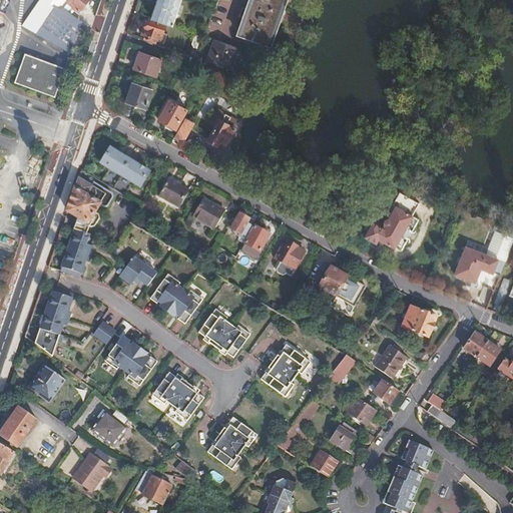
[(40,0),(23,25),(42,37),(64,9),(70,0),(40,0)]
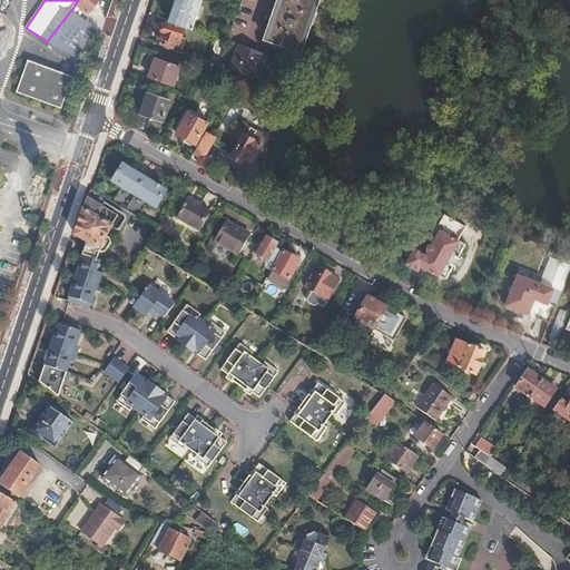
[(78,0),(71,10),(75,12),(80,6),(87,11),(96,0),(78,0)]
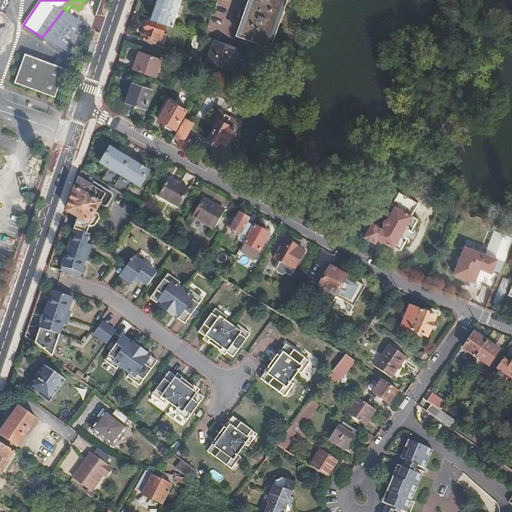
[(157,0),(151,18),(173,25),(182,0),(157,0)]
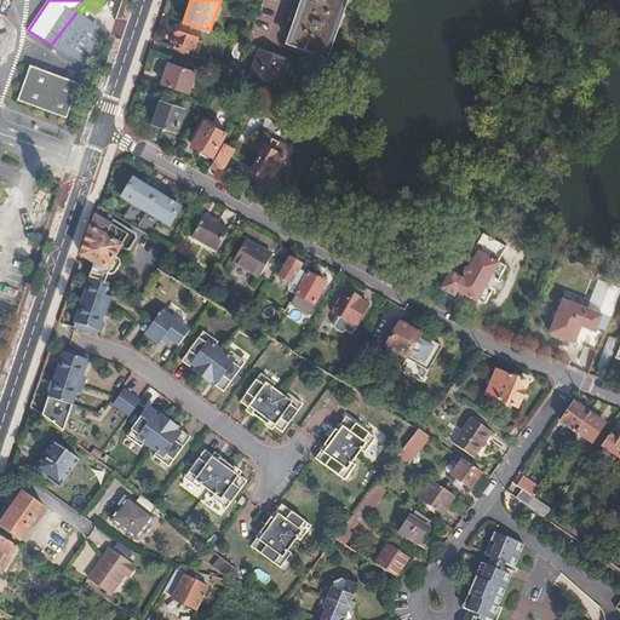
[(304,0),(291,42),(326,55),(329,46),(333,47),(349,1),(345,0),(304,0)]
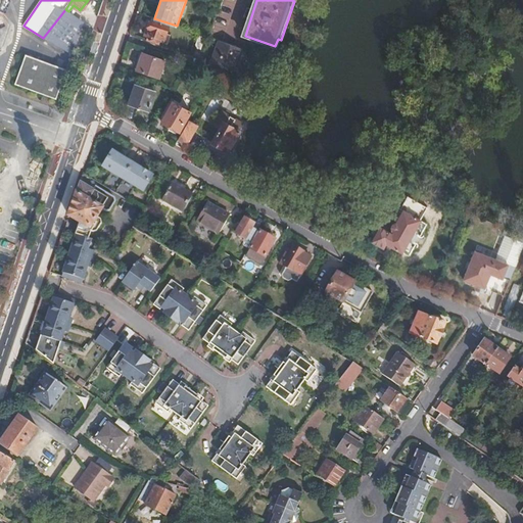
[(43,38),(63,49),(81,21),(68,11),(65,9),(43,38)]
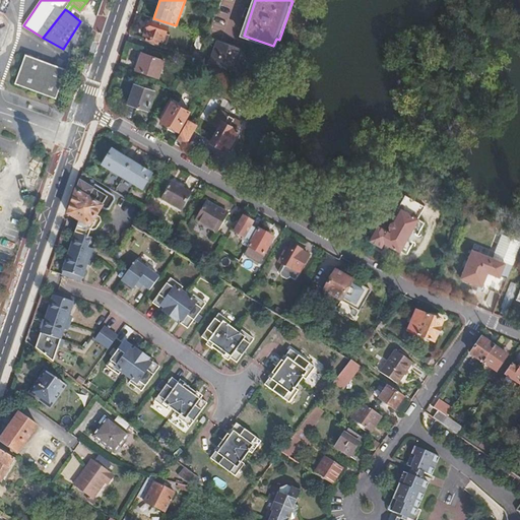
[(152,39),(151,43),(159,45),(160,42),(163,42),(169,26),(152,20),(149,30),(147,29),(145,37),(152,39)]
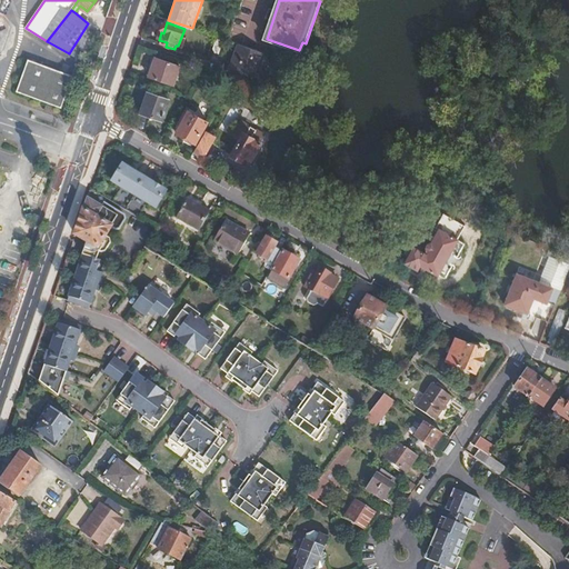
[(219,53),(225,39),(218,37),(212,51),(219,53)]
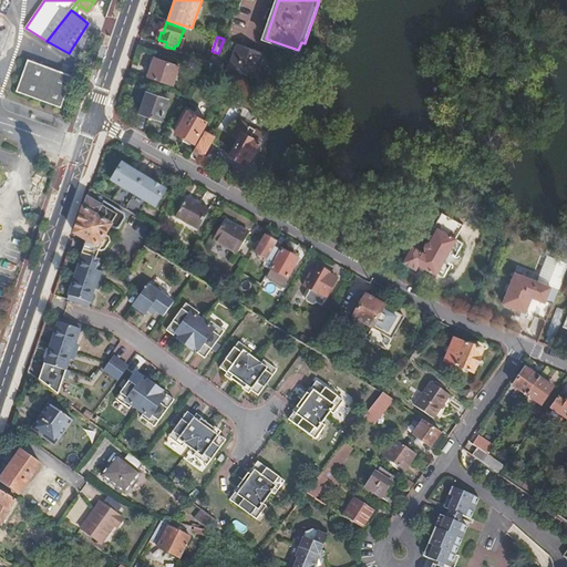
[(257,78),(266,53),(239,44),(230,69),(257,78)]
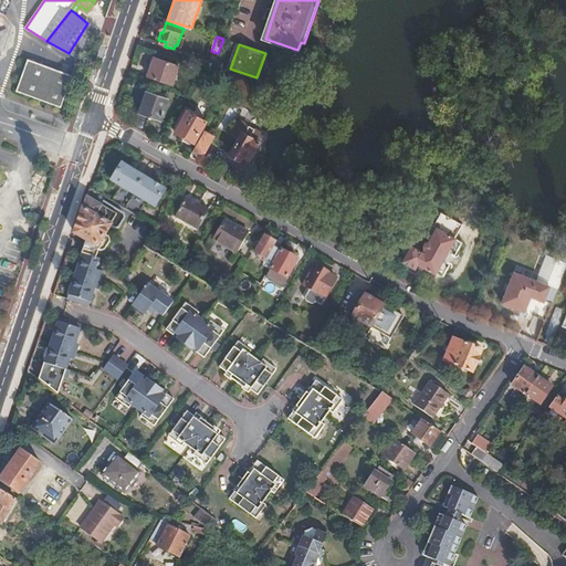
[(72,75),(28,58),(16,88),(60,106),(72,75)]
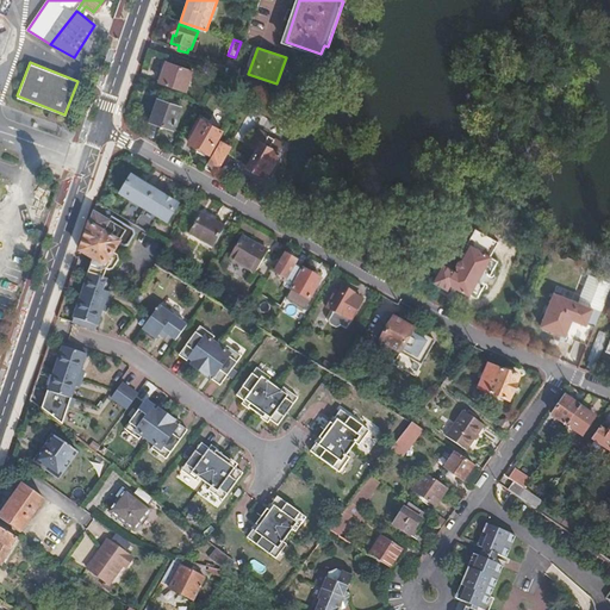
[(193,73),(167,63),(160,83),(186,92),(193,73)]
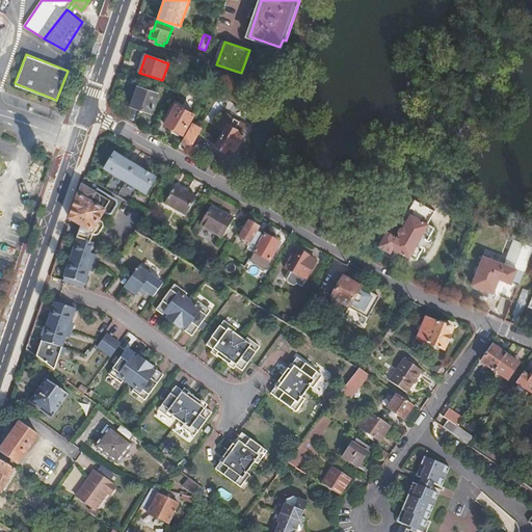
[(158,96),(138,88),(132,107),(152,113),(158,96)]
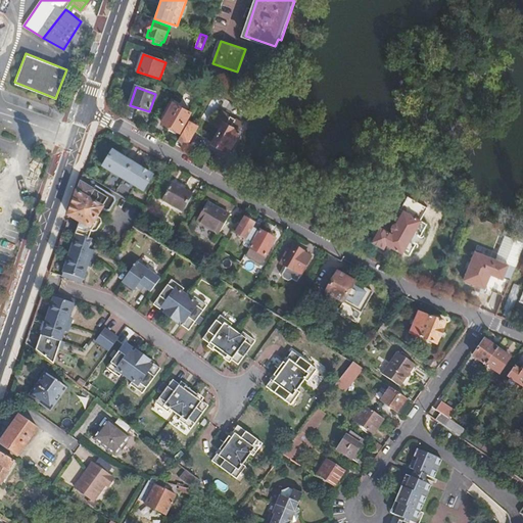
[(191,113),(171,102),(164,113),(167,114),(163,122),(180,132),(191,113)]
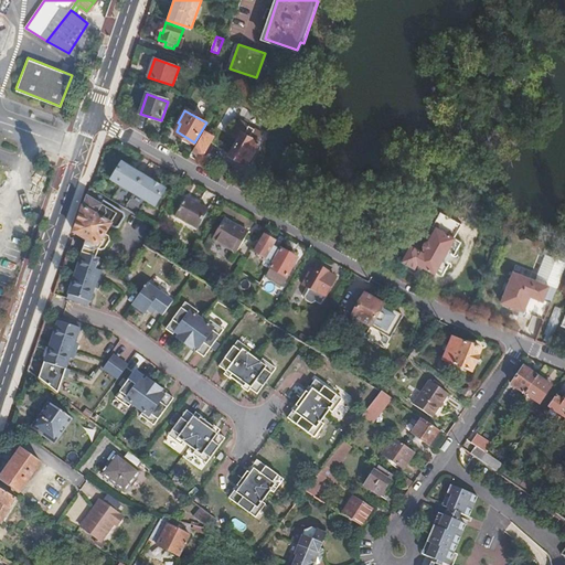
[(251,160),(260,144),(259,142),(264,135),(241,121),(235,131),(234,134),(236,137),(240,139),(231,155),(241,161),(242,160),(244,157),(251,160)]
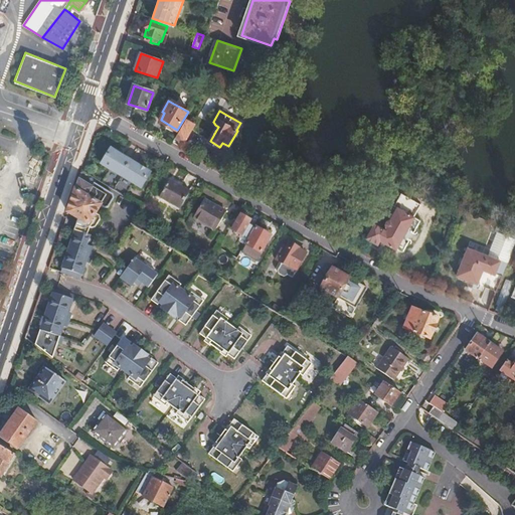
[(196,124),(188,119),(174,143),(182,147),(196,124)]
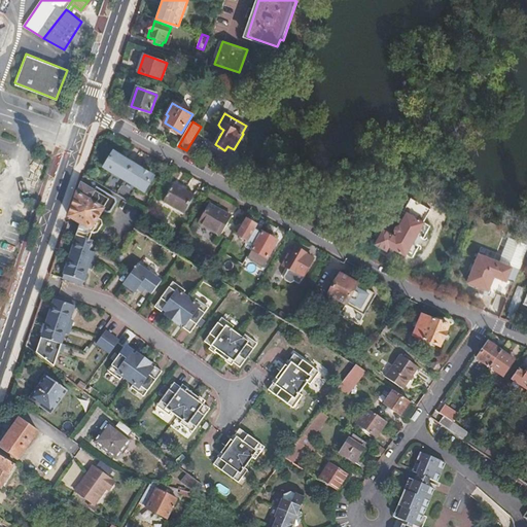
[(123,182),(132,167),(111,155),(102,171),(103,172),(123,182)]
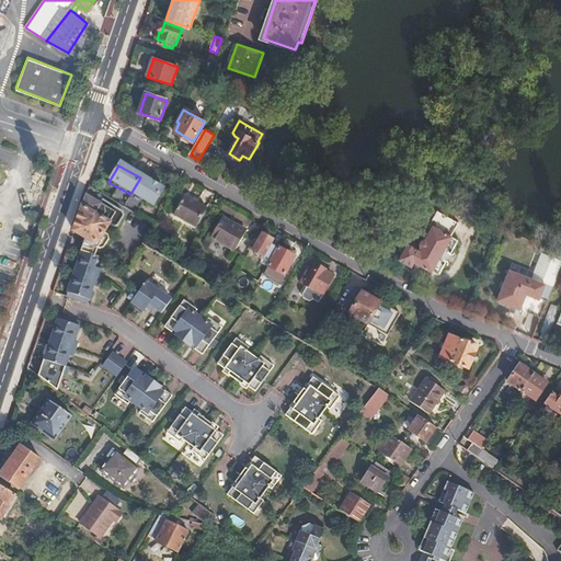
[(130,194),(132,195),(151,207),(161,190),(141,179),(140,178),(130,194)]
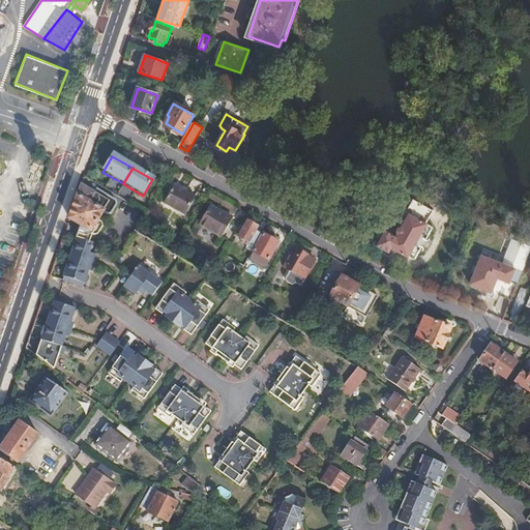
[(78,190),(69,218),(88,230),(93,229),(104,212),(106,213),(111,213),(117,204),(115,200),(98,188),(96,190),(94,188),(91,190),(81,183),(78,190)]
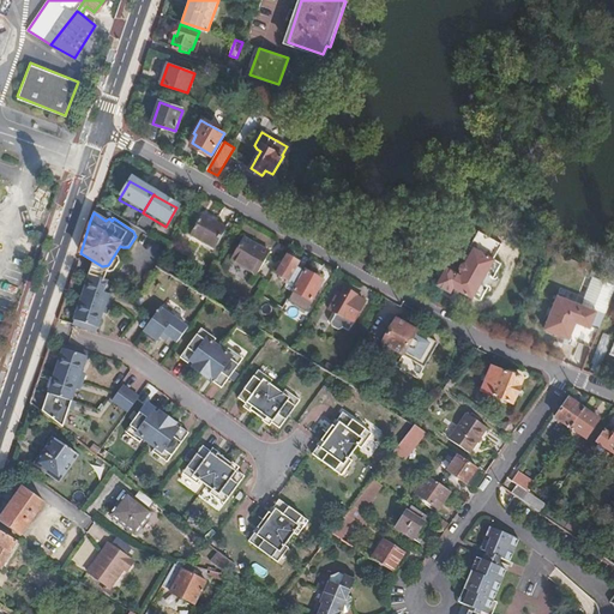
[(223,229),(202,216),(191,236),(214,250),(223,229)]
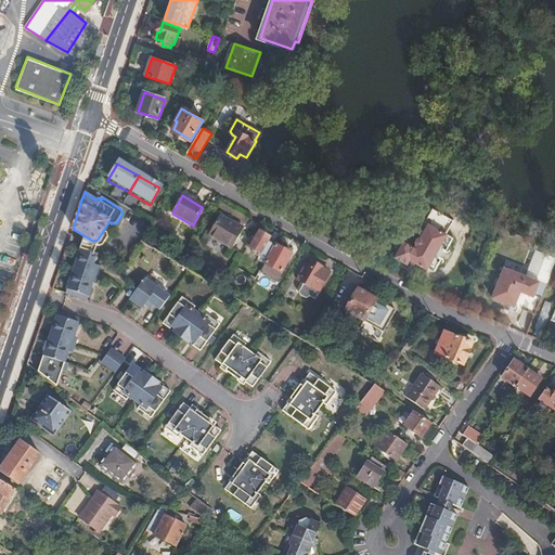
[(454,220),(434,208),(426,222),(428,224),(422,236),(421,235),(416,236),(414,240),(414,243),(416,244),(415,247),(396,236),(387,250),(408,263),(410,259),(427,270),(428,268),(435,272),(454,239),(446,234),(454,220)]
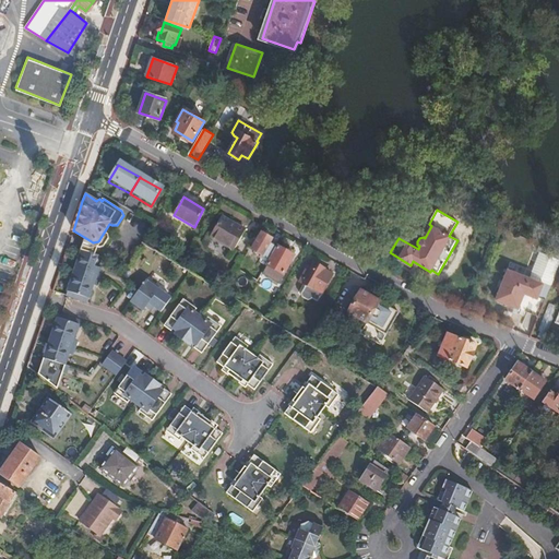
[(245,230),(222,217),(211,235),(235,248),(245,230)]
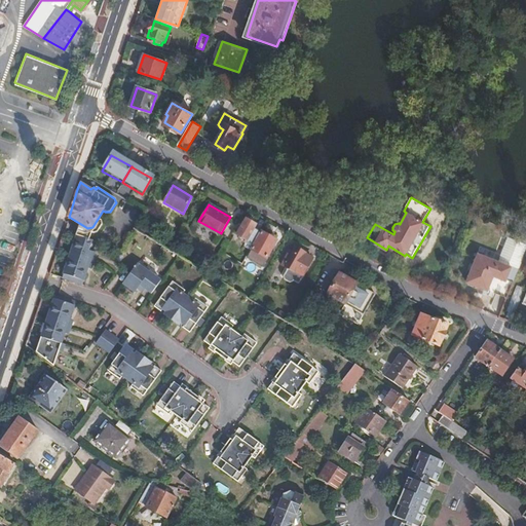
[(237,236),(253,245),(260,232),(254,228),(256,225),(246,220),(237,236)]
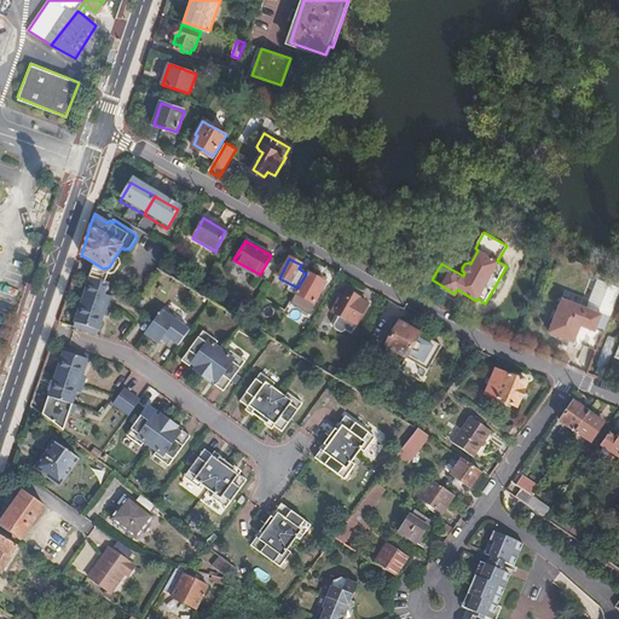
[(162,262),(158,270),(166,275),(171,267),(162,262)]
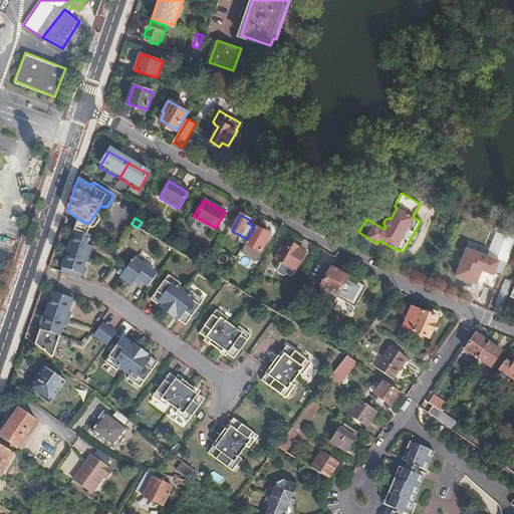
[(455,274),(494,290),(513,241),(513,229),(499,224),(496,231),(486,254),(466,246),(455,274)]
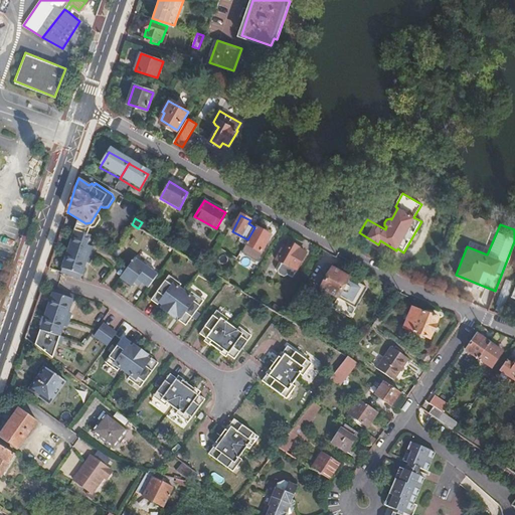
[(271,236),(255,228),(241,253),(256,262),(271,236)]
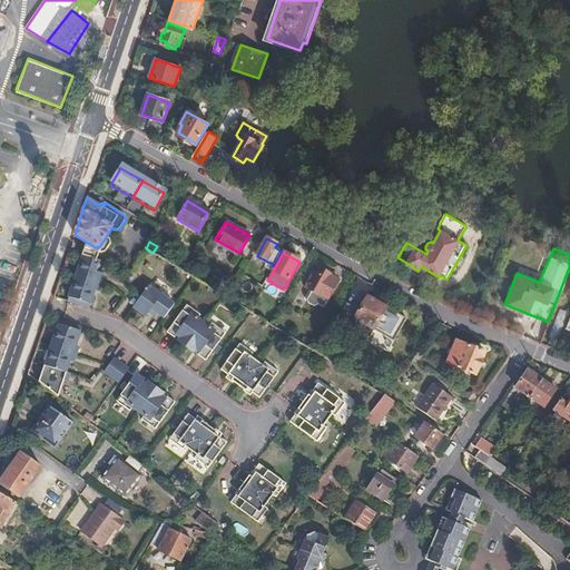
[(82,254),(68,297),(81,302),(80,306),(89,308),(95,291),(98,283),(101,274),(102,272),(97,269),(100,258),(82,254)]
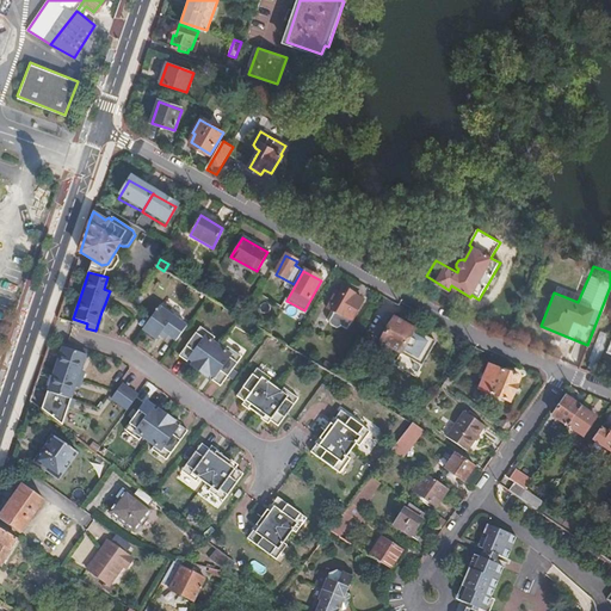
[(363,300),(341,289),(335,301),(332,298),(326,308),(333,312),(328,321),(329,326),(335,328),(340,327),(340,326),(346,329),(363,300)]
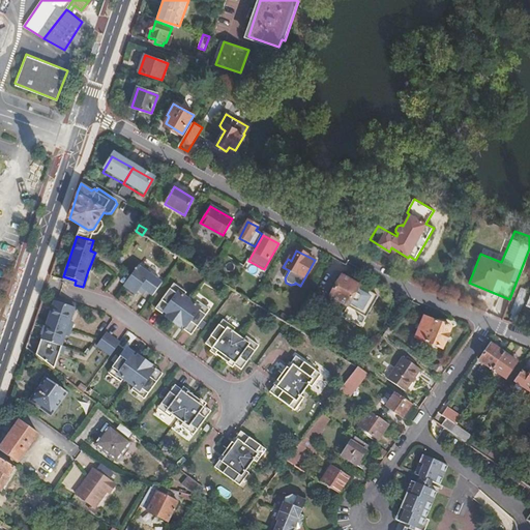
[(141,264),(124,286),(136,294),(141,287),(143,284),(148,287),(146,291),(152,296),(162,283),(150,274),(152,272),(141,264)]
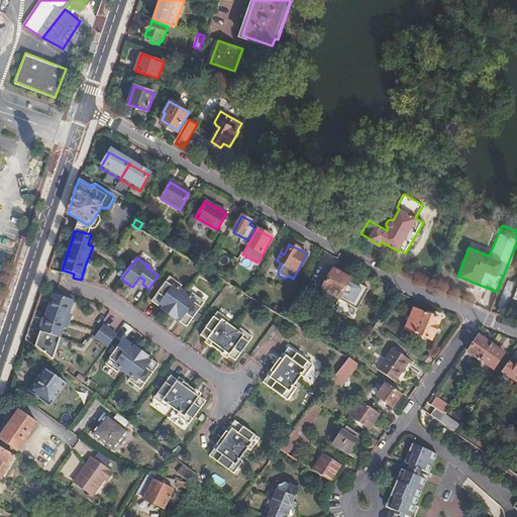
[(368,289),(349,279),(332,269),(321,289),(338,299),(356,309),(368,289)]
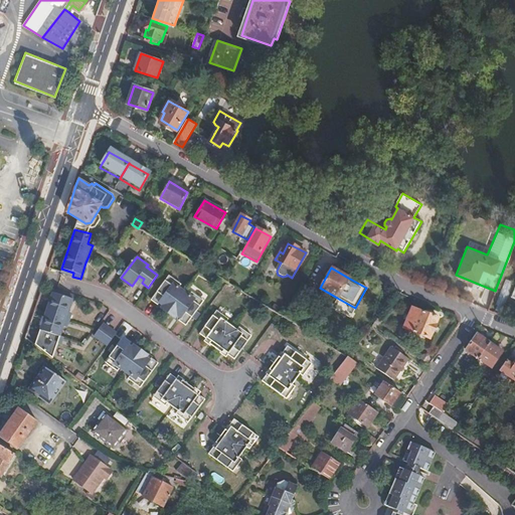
[(169,276),(151,300),(158,305),(159,303),(163,306),(161,309),(174,318),(176,316),(180,319),(179,320),(186,326),(204,301),(191,292),(189,295),(179,288),(181,285),(169,276)]
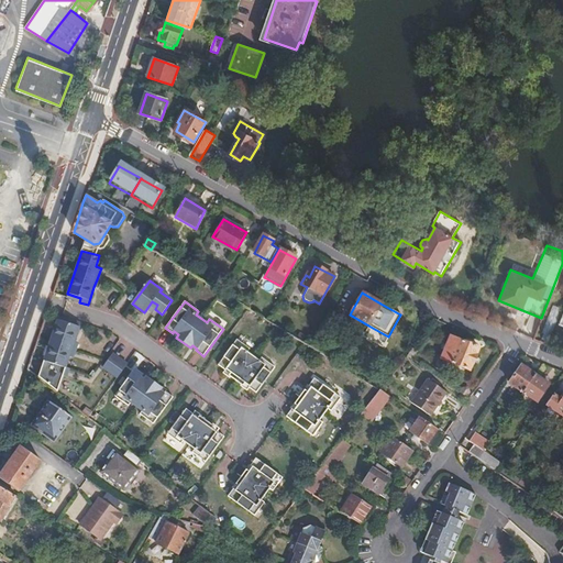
[(44,362),(39,377),(46,382),(57,390),(65,368),(68,357),(72,349),(75,341),(80,323),(73,320),(72,324),(57,320),(51,342),(44,362)]
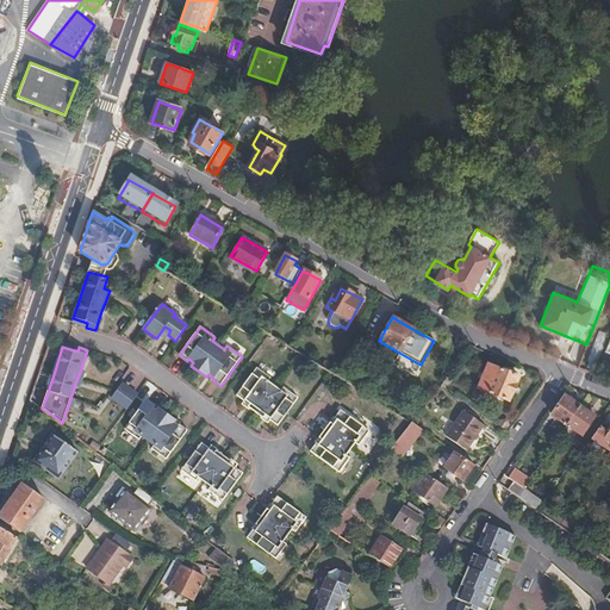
[(399,353),(393,363),(415,377),(421,365),(399,353)]
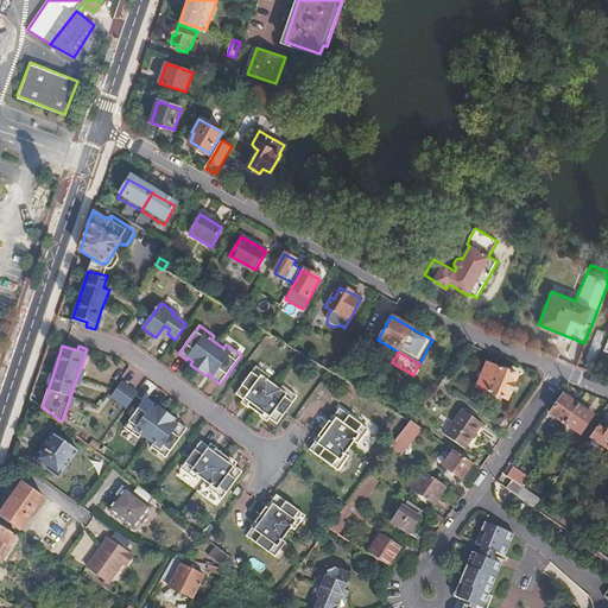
[(523,378),(498,366),(488,361),(476,385),(487,390),(512,401),(523,378)]
